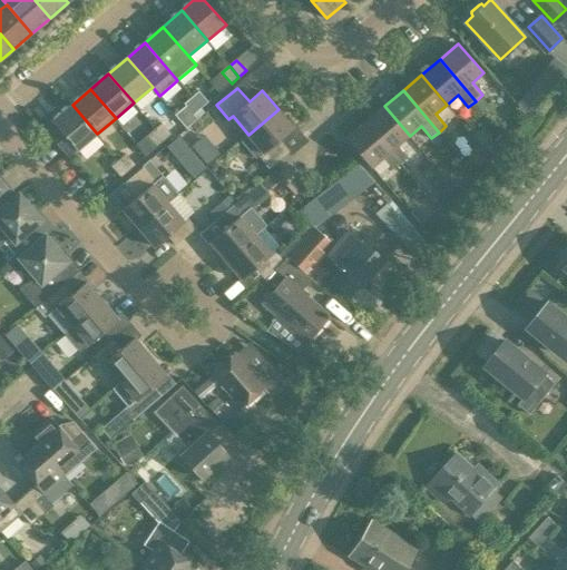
[(201,91),(193,97),(202,108),(209,102),(201,91)]
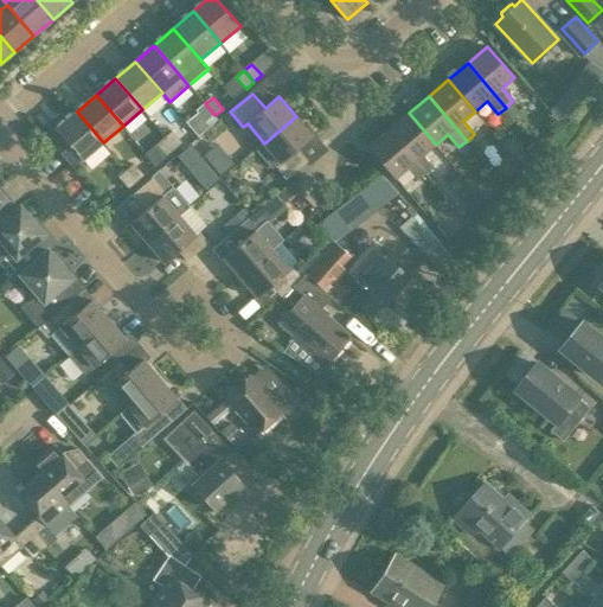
[(207,122),(215,115),(205,103),(197,110),(207,122)]
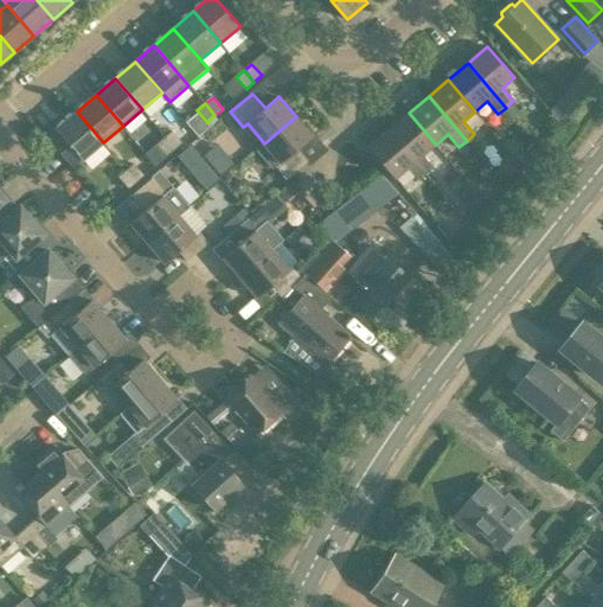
[(83,160),(103,142),(77,112),(57,128),(83,160)]
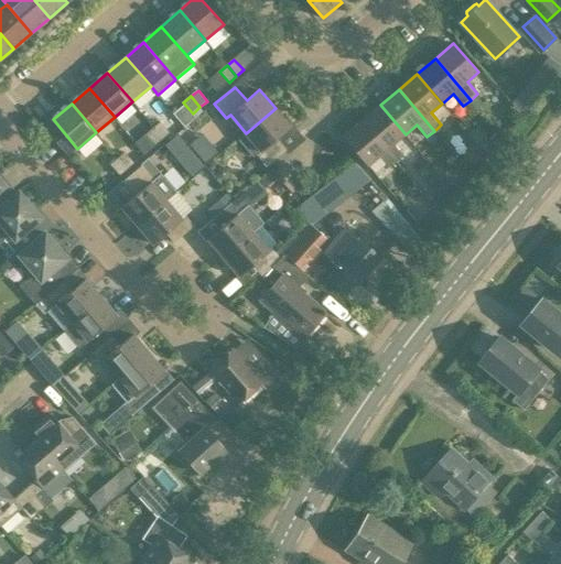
[(380,105),(363,120),(398,162),(405,155),(395,144),(406,134),(380,105)]
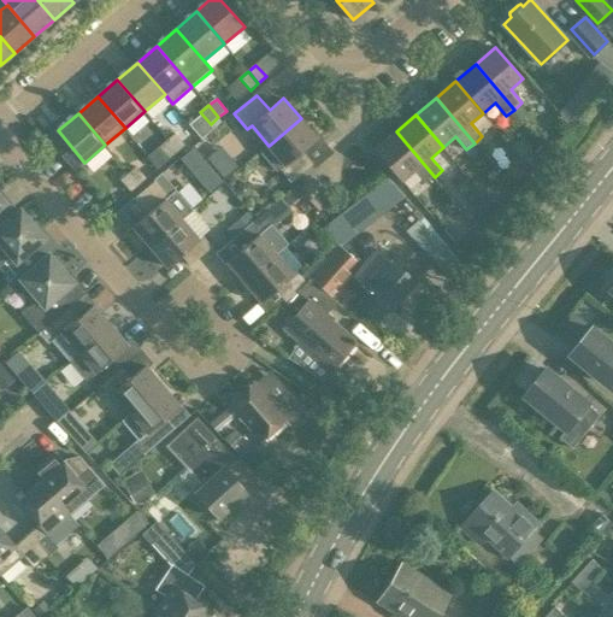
[(301,118),(269,146),(261,152),(278,171),(281,169),(293,182),(316,164),(304,151),(318,139),(301,118)]
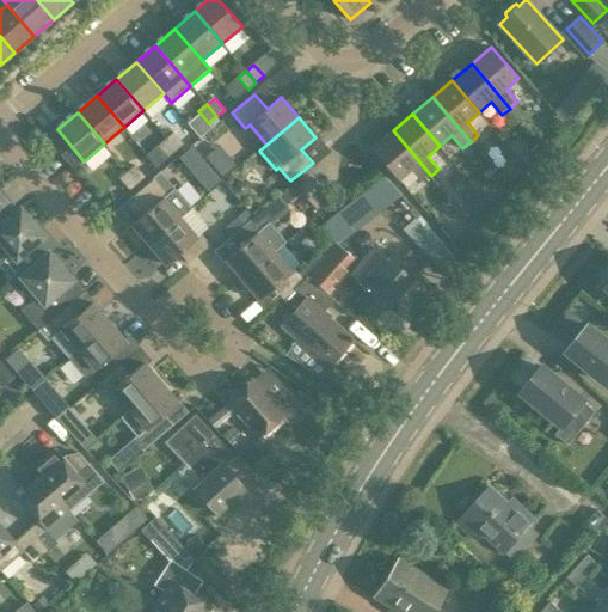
[(424,182),(431,176),(393,130),(373,148),(400,181),(412,169),(424,182)]
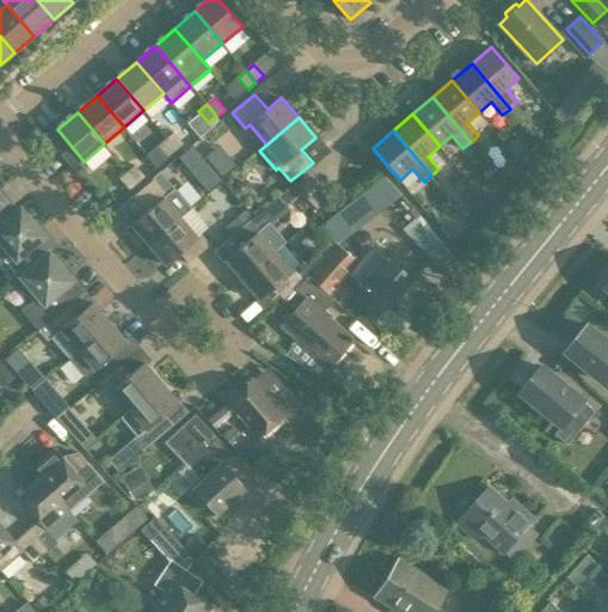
[(174,132),(167,139),(177,151),(185,144),(174,132)]
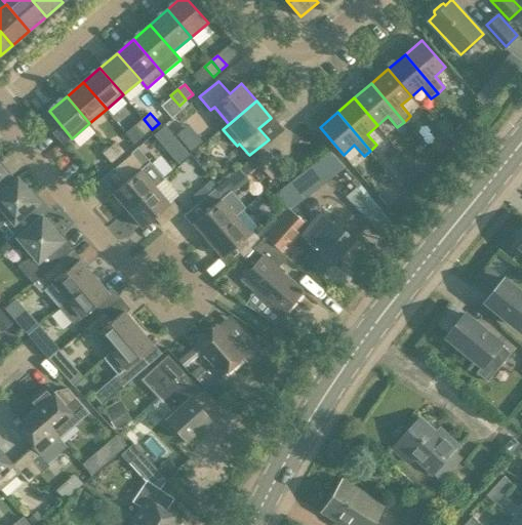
[(146,134),(152,129),(144,119),(136,124),(146,134)]
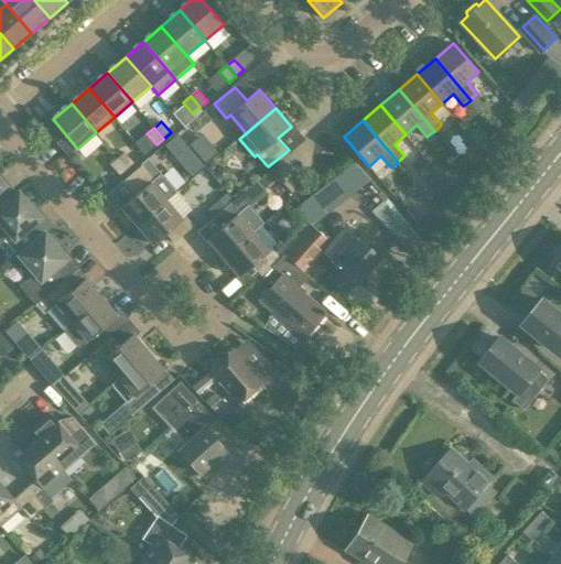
[(126,152),(118,159),(128,169),(135,163),(126,152)]
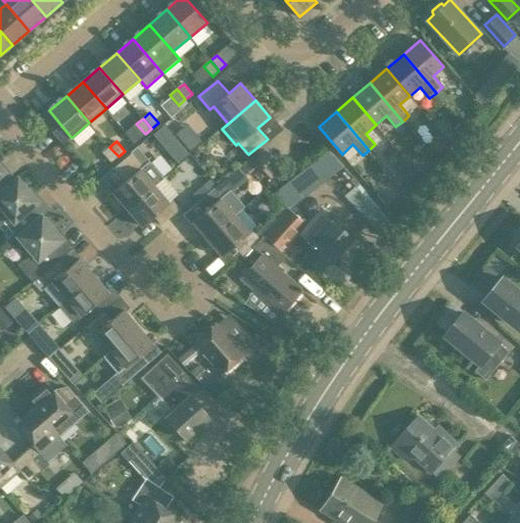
[(111,162),(119,156),(109,147),(103,152),(111,162)]
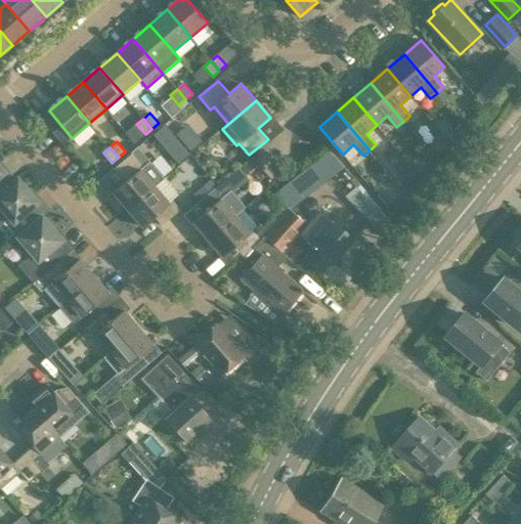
[(114,192),(128,210),(156,186),(141,170),(144,167),(133,154),(115,169),(126,182),(114,192)]
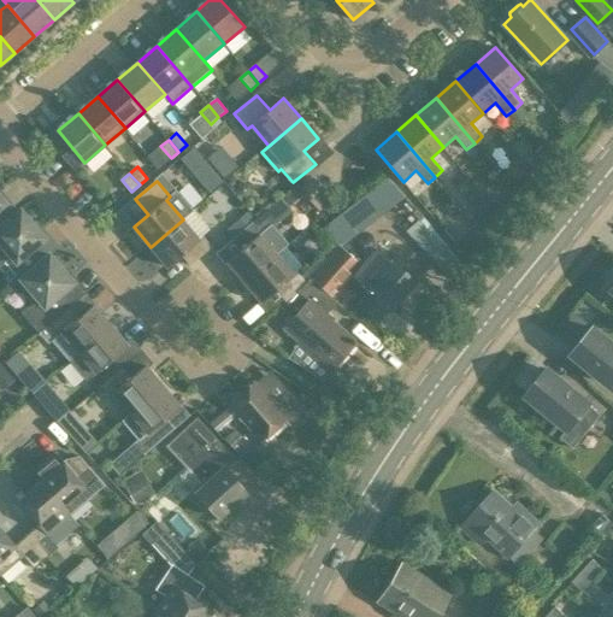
[(0,228),(22,210),(22,209),(12,217),(4,206),(7,203),(0,194),(0,228)]
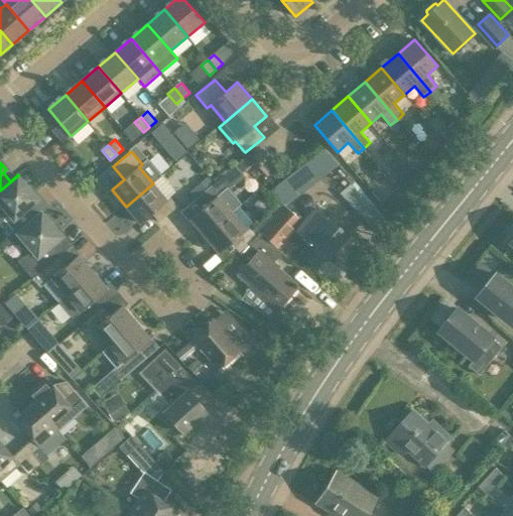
[(0,217),(0,223),(13,238),(44,211),(36,202),(39,199),(18,175),(0,190),(0,203),(7,212),(0,217)]
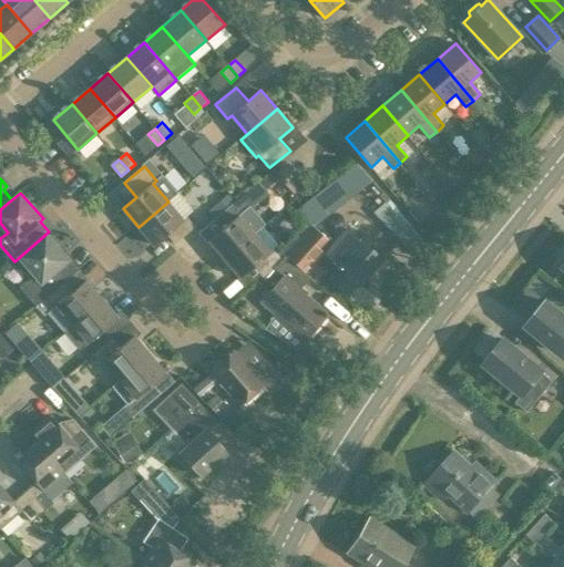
[(209,240),(226,259),(255,234),(255,235),(267,224),(243,196),(214,220),(223,229),(209,240)]
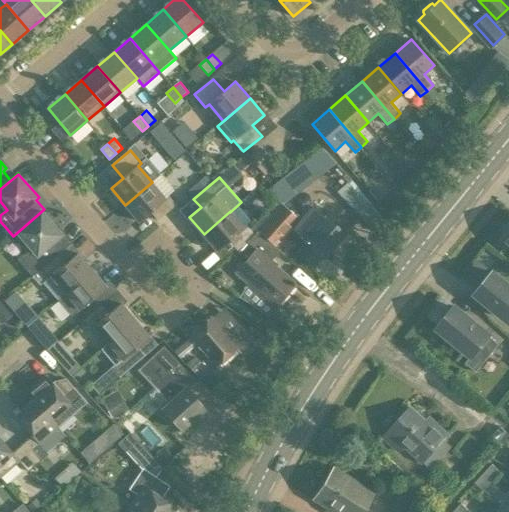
[(166,198),(152,182),(125,205),(140,222),(151,212),(159,220),(177,205),(169,196),(166,198)]
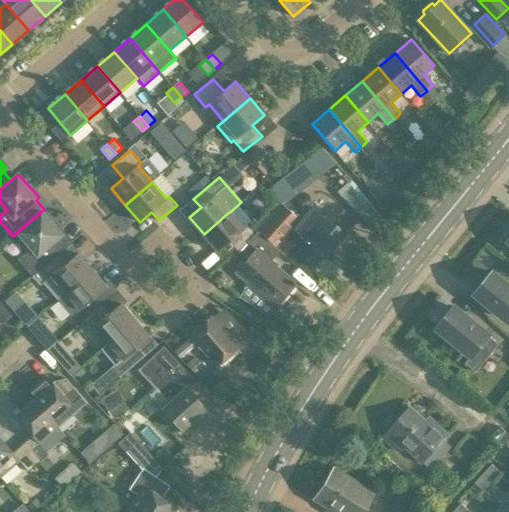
[(283,204),(258,231),(276,247),(295,225),(310,236),(305,242),(307,243),(298,254),(315,268),(324,258),(325,258),(345,233),(325,217),(324,217),(313,208),(302,221),(283,204)]
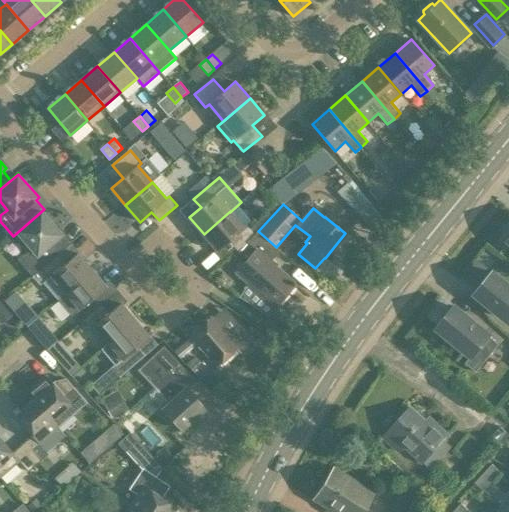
[(34,275),(59,254),(68,246),(60,237),(62,234),(42,211),(44,209),(13,236),(27,252),(20,259),(34,275)]
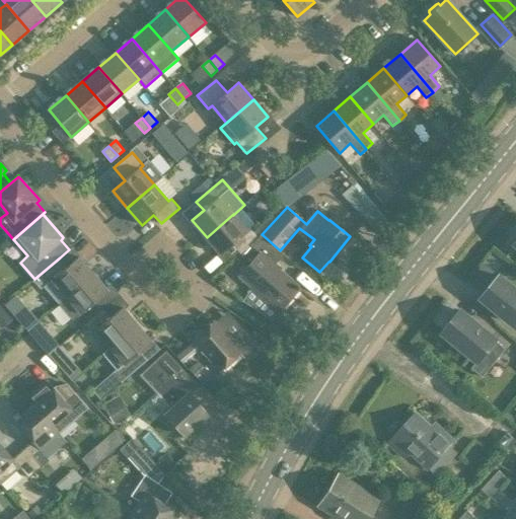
[(233,215),(233,214),(207,237),(221,254),(233,244),(240,253),(259,237),(251,228),(247,231),(233,215)]
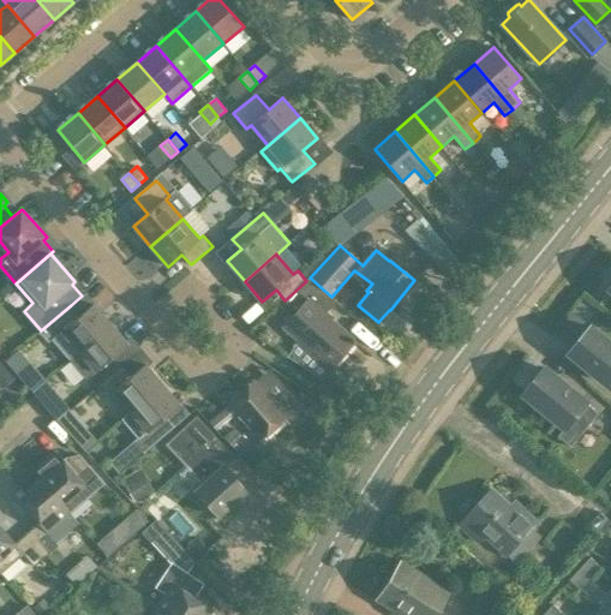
[(288,357),(322,380),(357,341),(327,314),(337,302),(331,297),(310,278),(298,291),(309,299),(283,327),(300,341),(294,348),(288,357)]
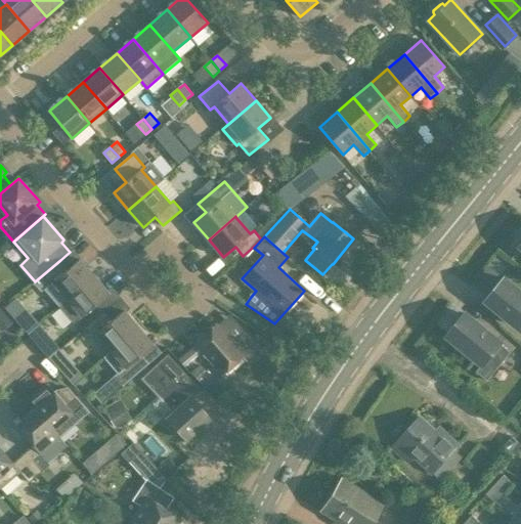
[(68,299),(94,276),(80,259),(68,269),(60,260),(35,281),(43,292),(47,289),(60,305),(68,299)]
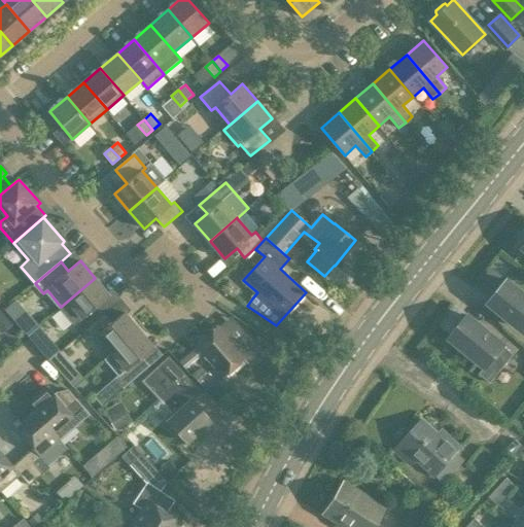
[(86,329),(105,314),(98,305),(110,294),(108,293),(95,278),(68,301),(61,307),(75,323),(79,321),(86,329)]
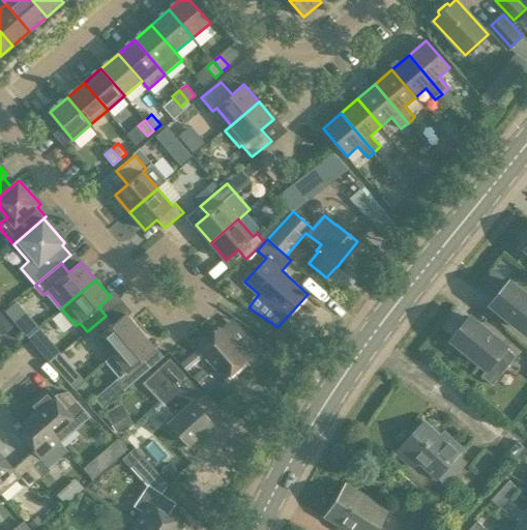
[(526,295),(513,284),(496,304),(526,329),(526,295)]
